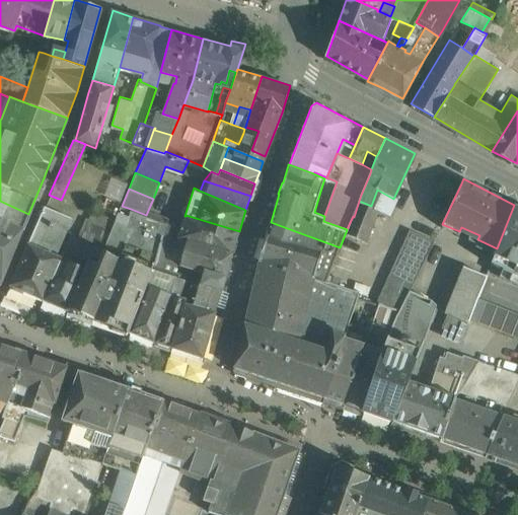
[(330,200),(319,195),(314,212),(324,216),(330,200)]
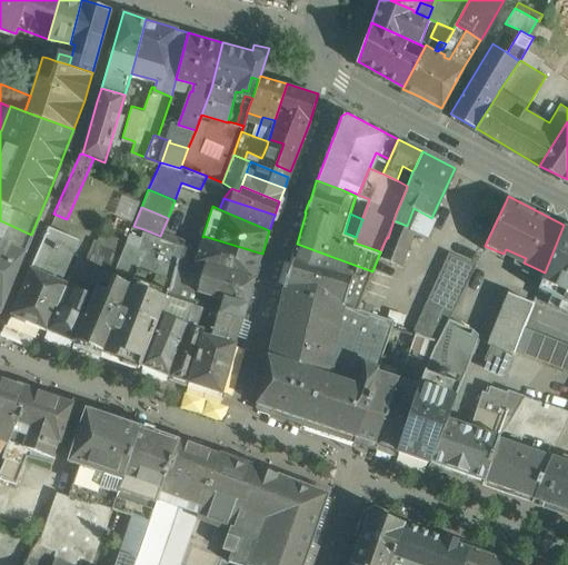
[(31,235),(0,220),(0,270),(13,277),(31,235)]
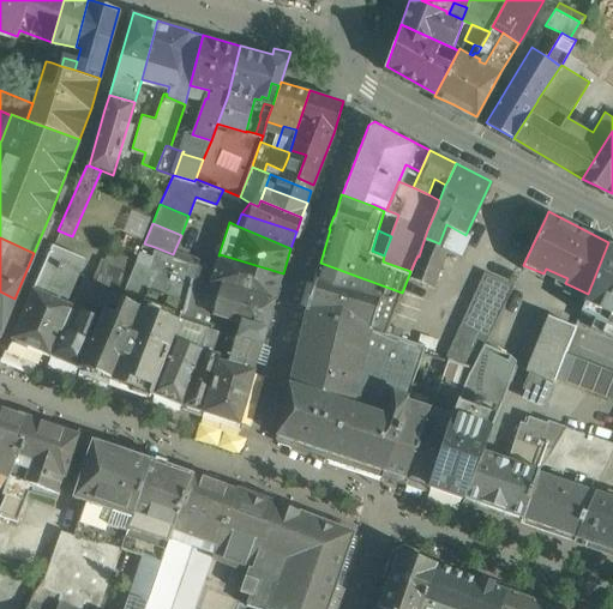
[(439,243),(425,237),(419,257),(418,255),(410,271),(409,275),(433,285),(448,247),(439,243)]
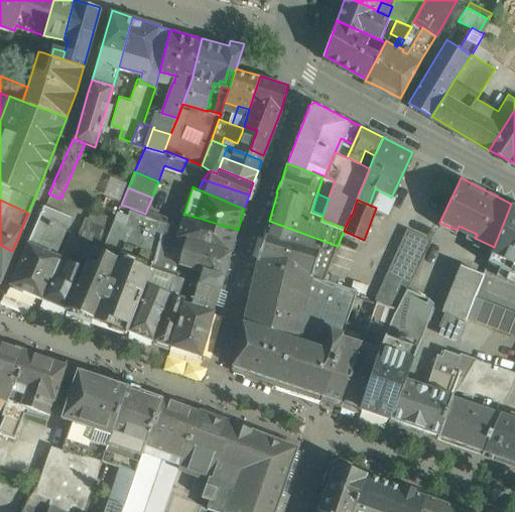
[(79,218),(44,203),(10,283),(42,296),(52,275),(63,250),(72,232),(79,218)]
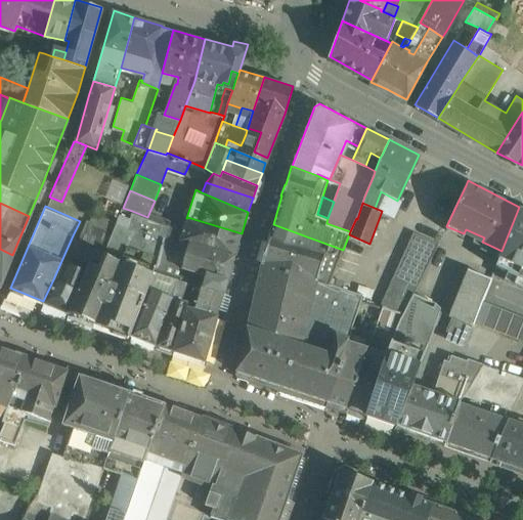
[(522,209),(519,207),(502,251),(498,258),(522,268),(522,209)]
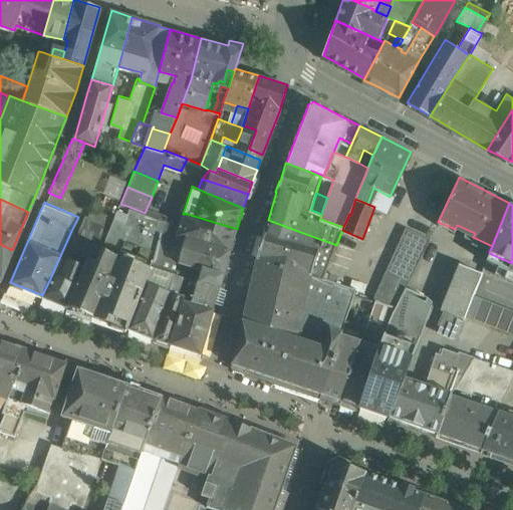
[(97,317),(145,213),(130,207),(126,214),(116,209),(101,245),(81,236),(74,253),(86,258),(83,265),(66,305),(92,316),(97,317)]
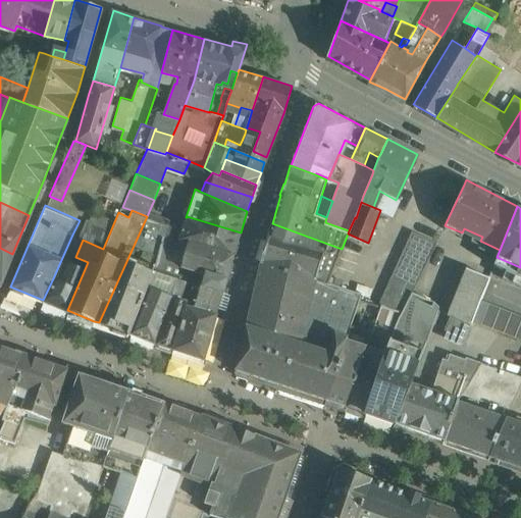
[(147,216),(99,322),(129,332),(151,275),(152,272),(157,258),(157,257),(162,237),(157,235),(161,222),(147,216)]
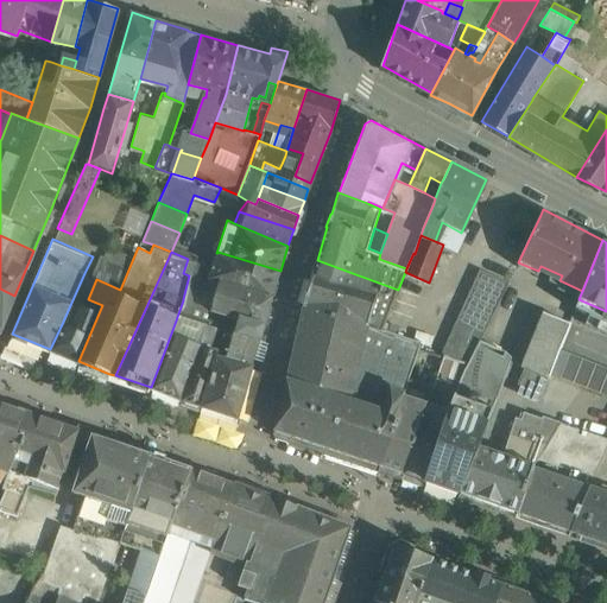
[(280,271),(217,252),(217,253),(216,253),(209,278),(220,281),(271,296),(272,296),(280,271)]
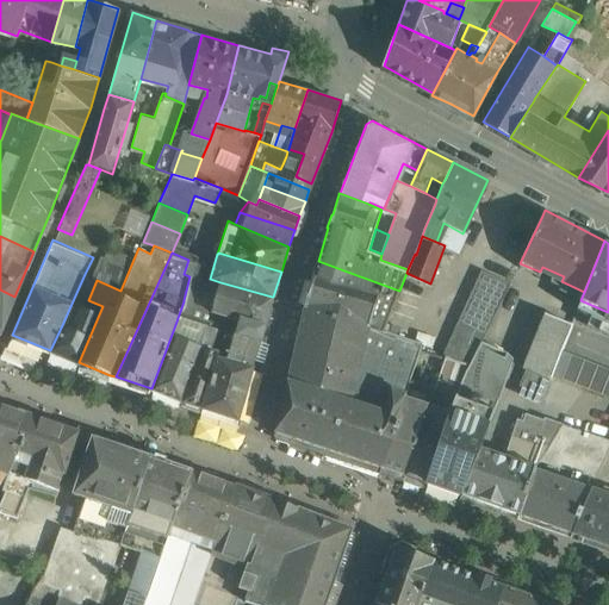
[(218,293),(198,286),(205,266),(188,260),(184,274),(190,276),(184,300),(184,301),(180,315),(217,326),(222,312),(242,317),(238,332),(261,338),(265,324),(272,297),(221,282),(218,293)]
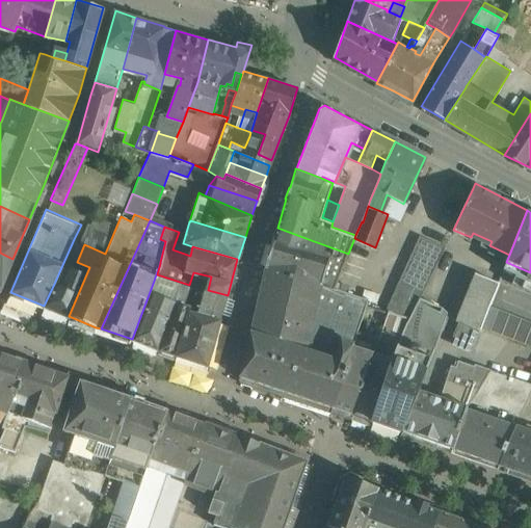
[(314,241),(277,228),(274,236),(271,247),(270,247),(265,265),(266,265),(335,288),(335,287),(348,254),(317,242),(314,241)]
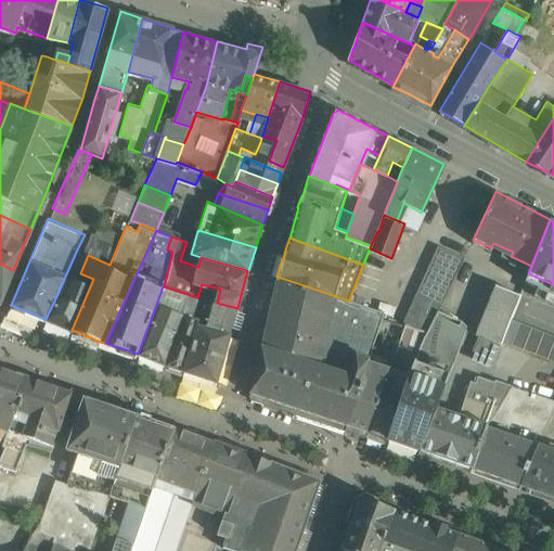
[(464,257),(439,246),(433,260),(456,271),(464,257)]
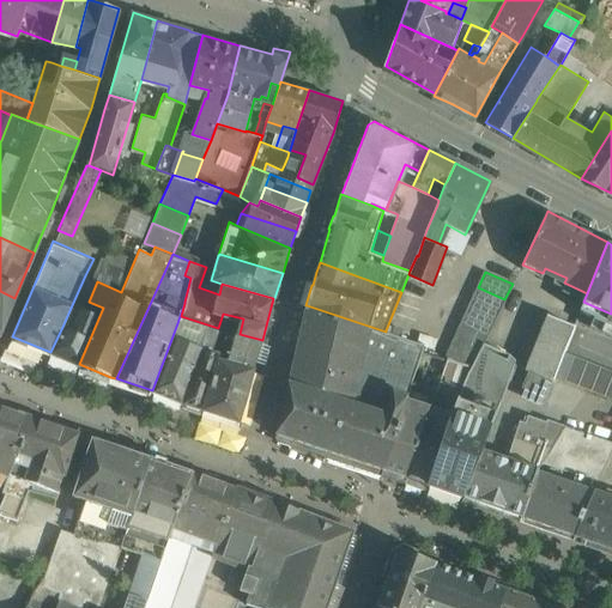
[(97,281),(85,275),(76,297),(88,302),(89,302),(97,281)]
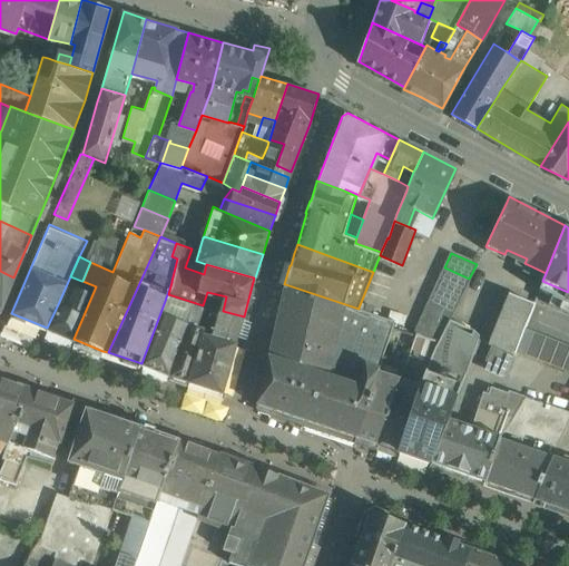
[(444,267),(412,332),(415,333),(439,341),(451,318),(469,279),(444,267)]
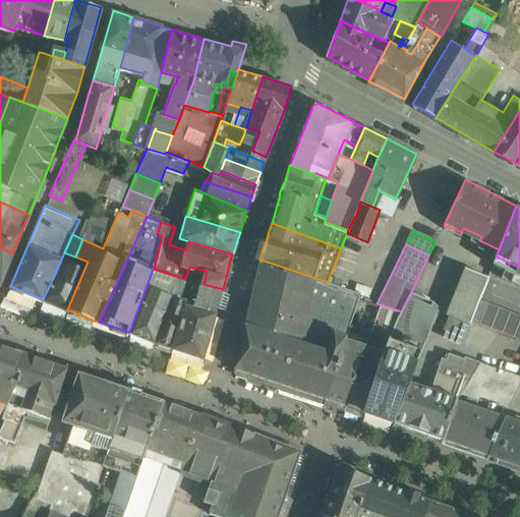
[(0,247),(0,280),(1,281),(12,253),(0,247)]
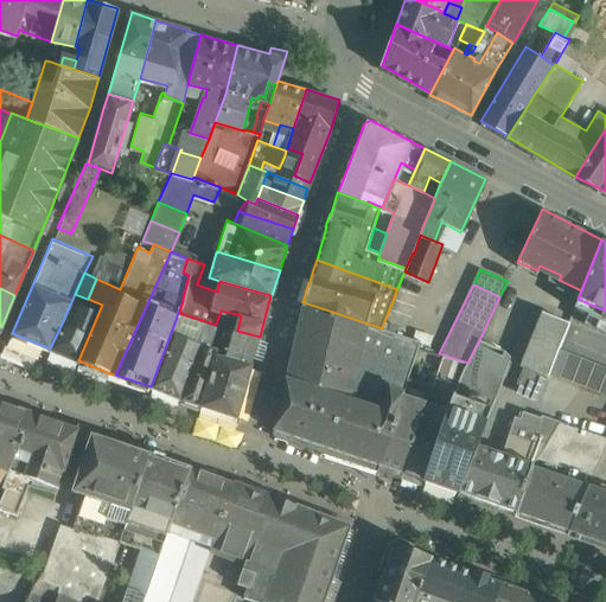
[(343,385),(399,404),(420,338),(418,337),(418,339),(382,327),(382,328),(304,302),(288,367),(343,385)]
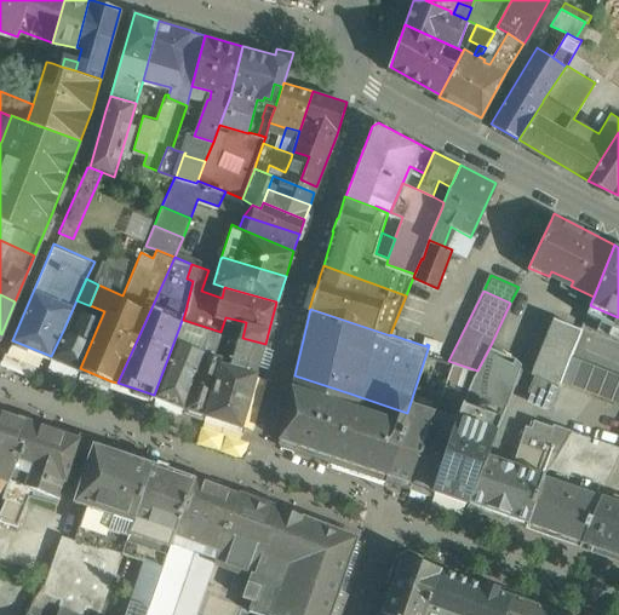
[(81,311),(70,334),(63,331),(51,356),(80,368),(101,320),(81,311)]
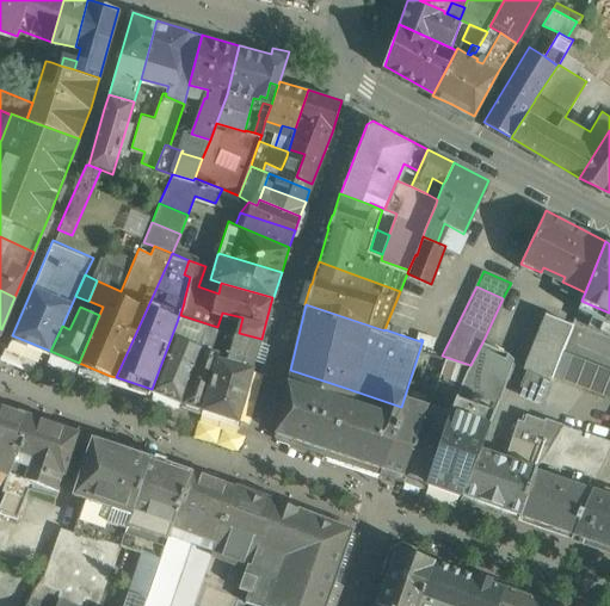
[(572,325),(546,314),(524,366),(530,368),(552,376),(553,372),(562,348),(572,325)]
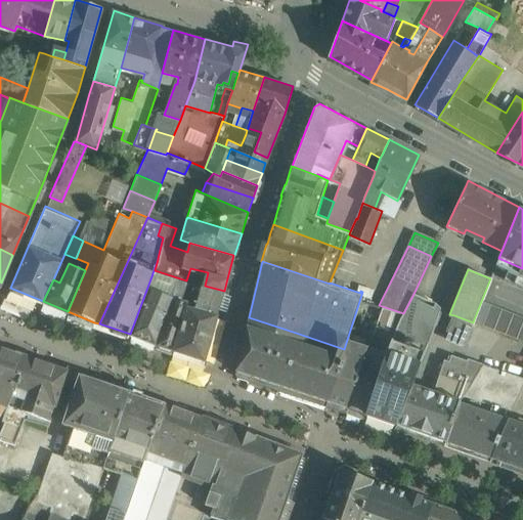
[(192,283),(186,280),(180,298),(187,300),(188,297),(192,283)]
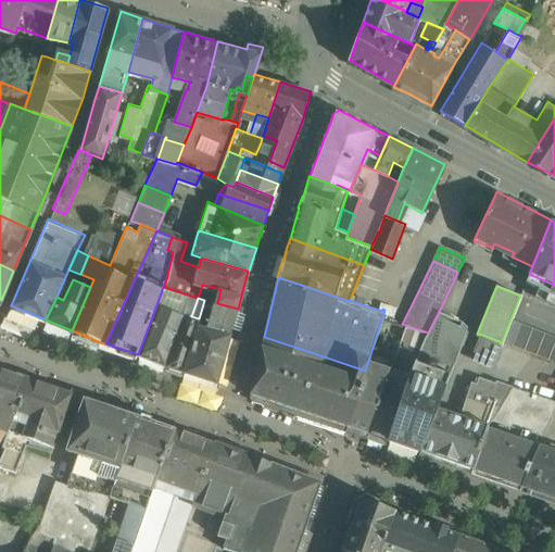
[(214,302),(204,300),(200,315),(210,317),(214,302)]
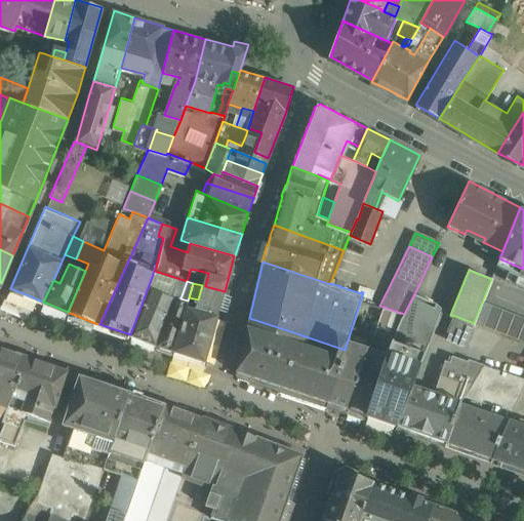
[(184,319),(214,327),(225,291),(205,286),(202,285),(198,299),(197,304),(196,309),(187,307),(184,319)]
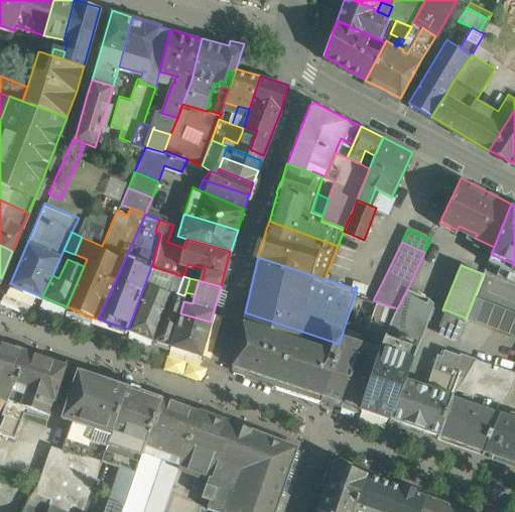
[(171,291),(146,283),(129,330),(154,339),(171,292),(171,291)]
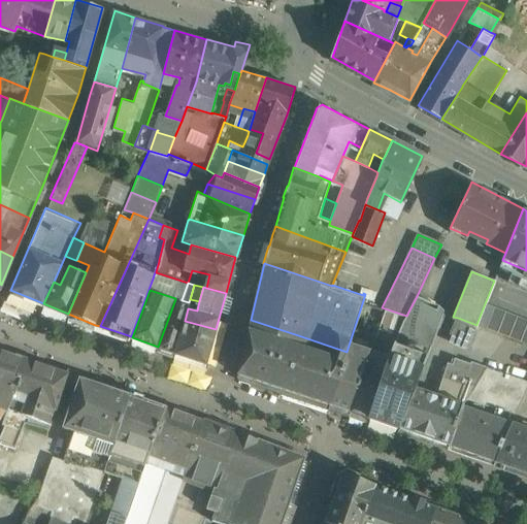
[(418,294),(406,316),(403,320),(400,328),(394,342),(415,350),(437,302),(418,294)]
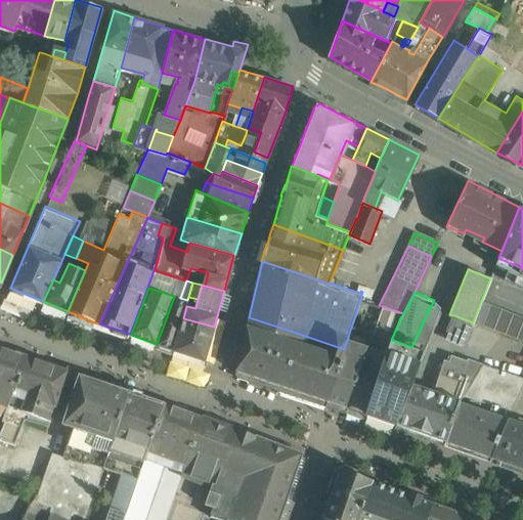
[(187,301),(174,297),(157,344),(174,350),(183,318),(186,306),(187,301)]
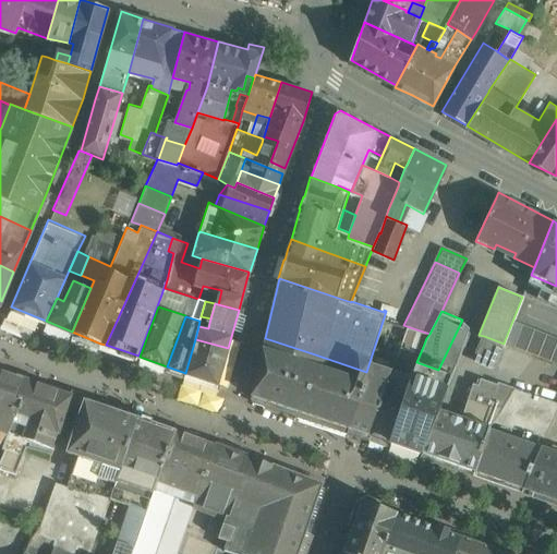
[(515,345),(523,323),(513,318),(505,340),(515,345)]
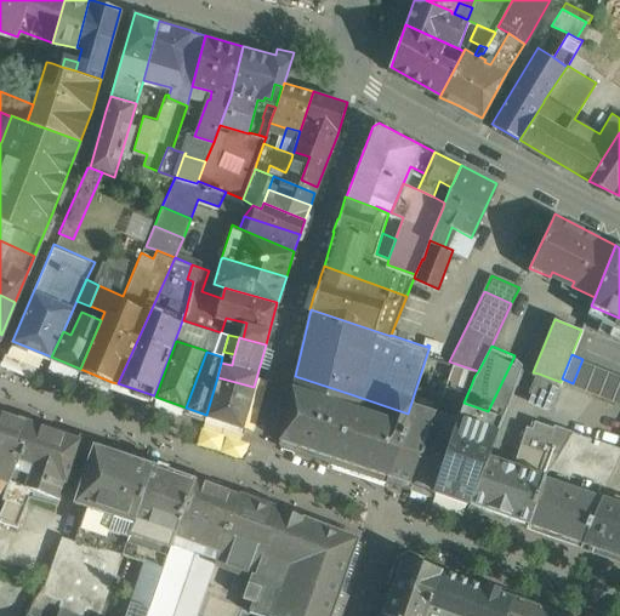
[(619,374),(582,359),(573,383),(619,401),(619,374)]
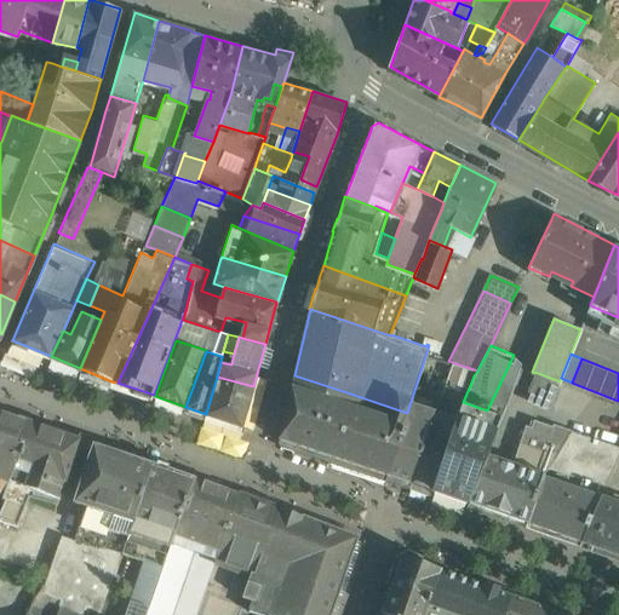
[(477,371),(452,362),(447,375),(470,385),(474,375),(477,371)]
